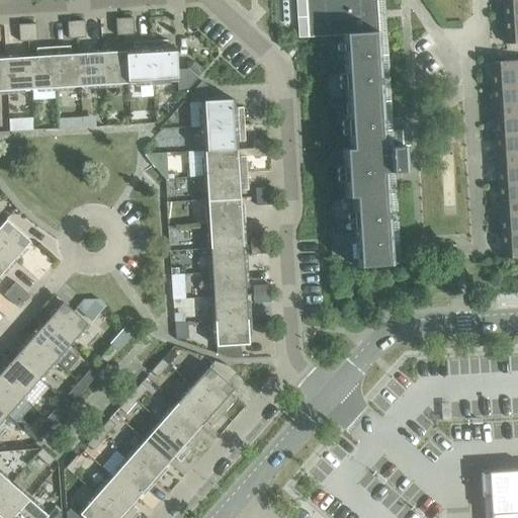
[(294,0),(297,38),(341,35),(384,33),(382,0),(294,0)]
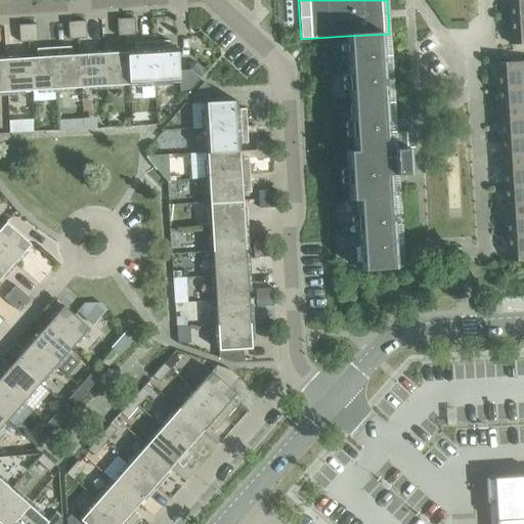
[(523,0),(508,0),(509,20),(523,18),(523,0)]
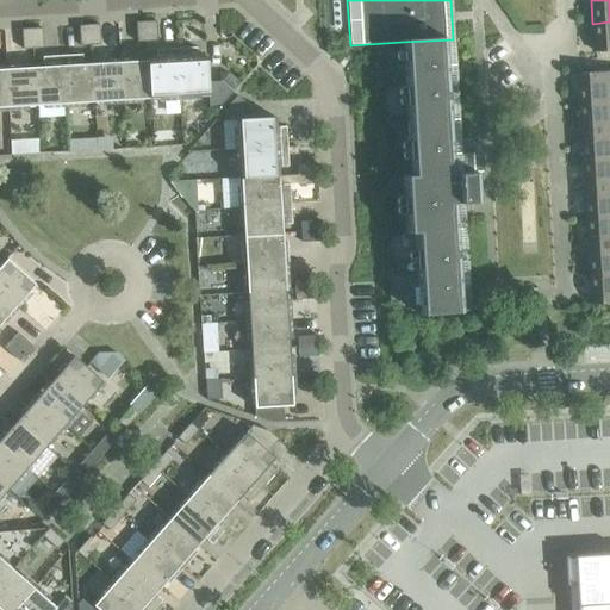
[(155,22),(145,23),(147,42),(156,42),(155,22)]
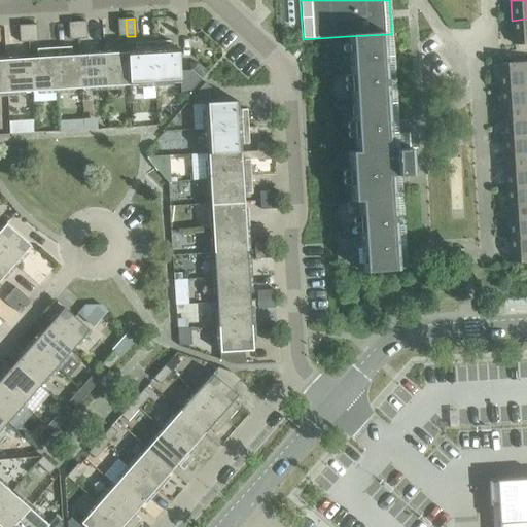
[(526,19),(512,21),(514,45),(526,44),(526,19)]
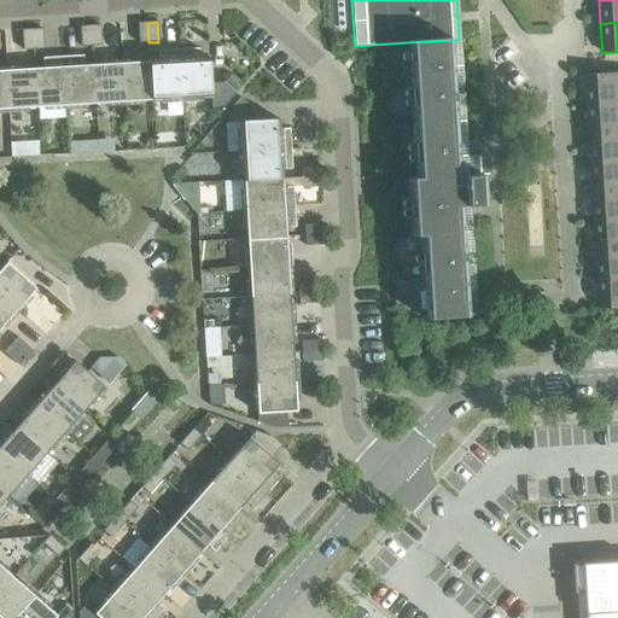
[(149,42),(147,23),(136,23),(138,44),(149,42)]
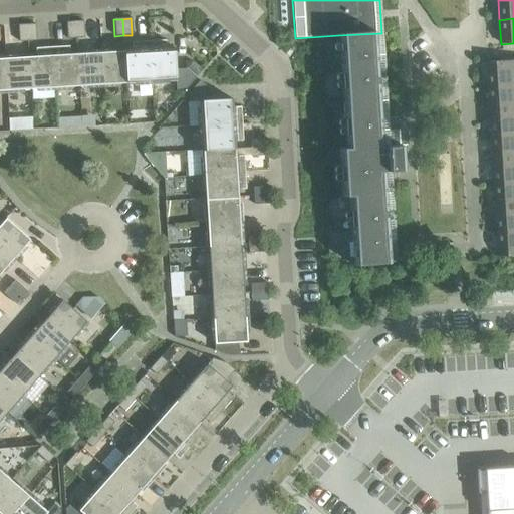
[(75,38),(74,21),(65,22),(66,39),(75,38)]
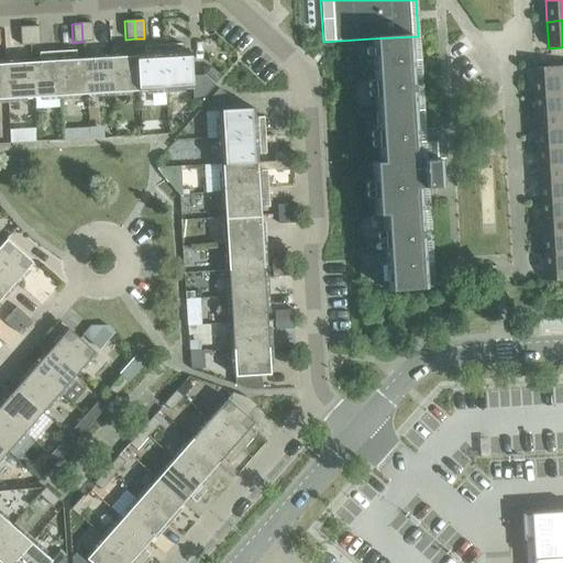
[(90,23),(81,23),(83,42),(92,42),(90,23)]
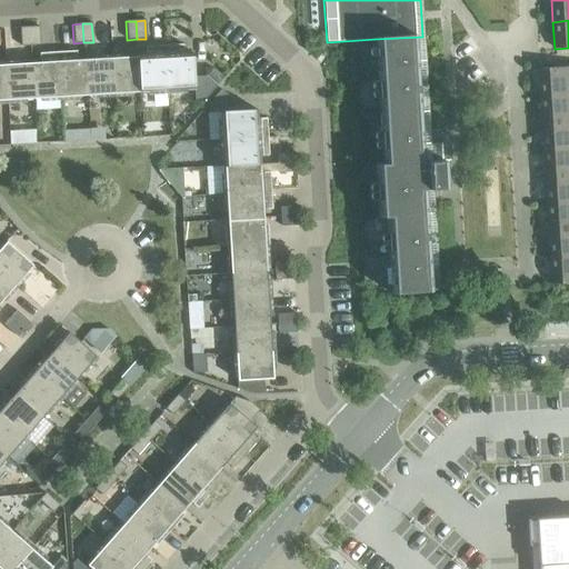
[(30,46),(29,27),(19,28),(20,47),(30,46)]
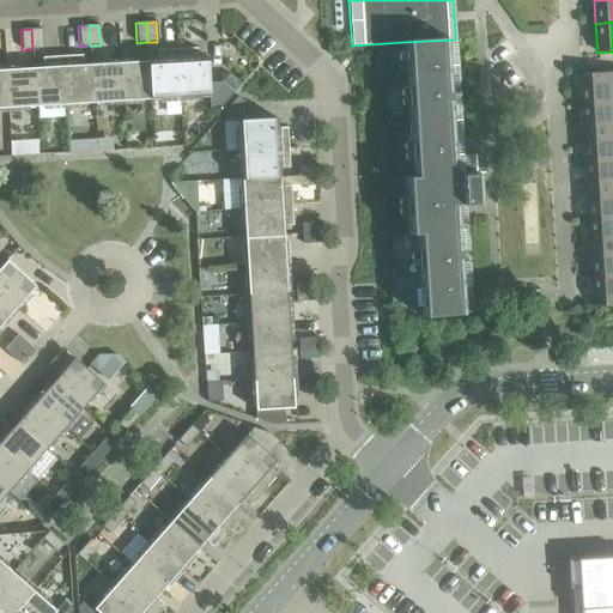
[(41,29),(31,29),(32,49),(42,49),(41,29)]
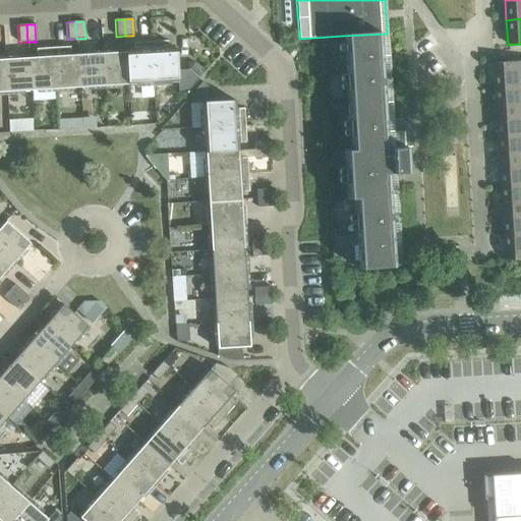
[(387,34),(343,36),(350,151),(343,151),(346,199),(353,199),(357,270),(394,267),(401,266),(396,173),(408,172),(406,148),(411,148),(410,133),(393,134),(387,34)]
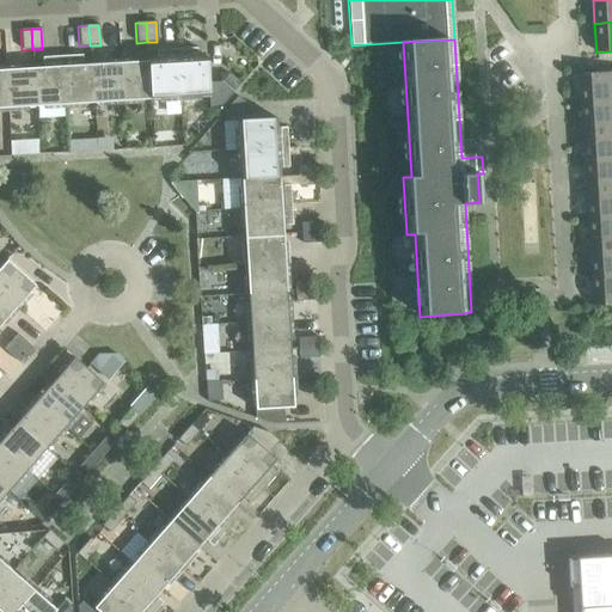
[(196,48),(176,49),(179,98),(208,96),(209,109),(219,108),(233,92),(221,83),(208,83),(207,57),(197,57),(196,48)]
